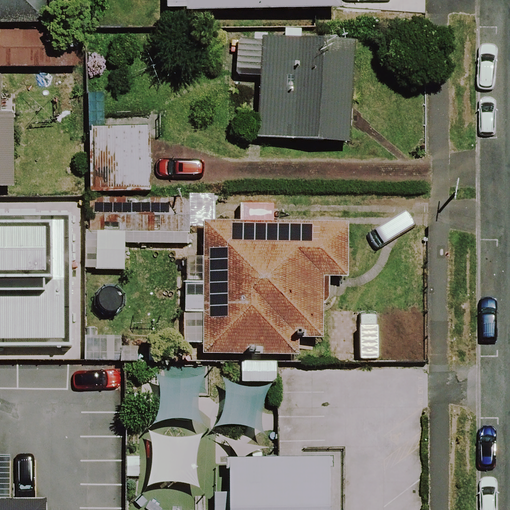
[(0,0),(0,26),(48,27),(48,0),(0,0)]
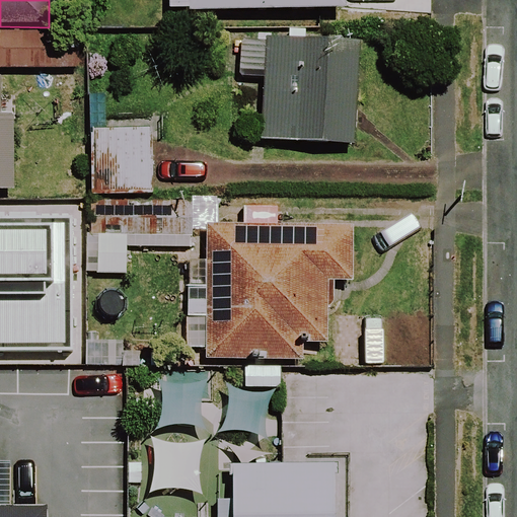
[(173,0),(174,10),(193,10),(193,15),(348,13),(347,0),(173,0)]
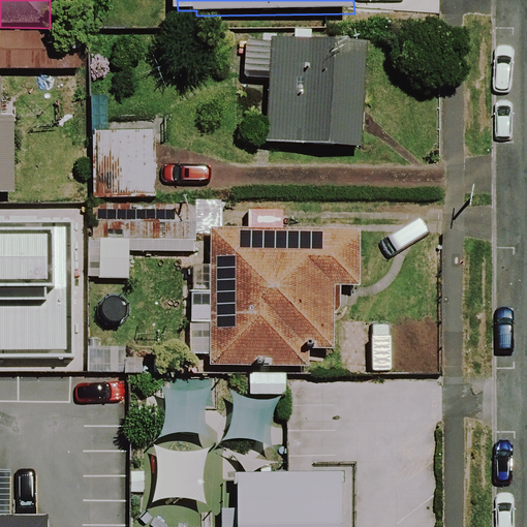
[(265,140),(361,146),(366,39),(271,34),(270,39),(247,38),(245,74),(268,75),(265,140)]
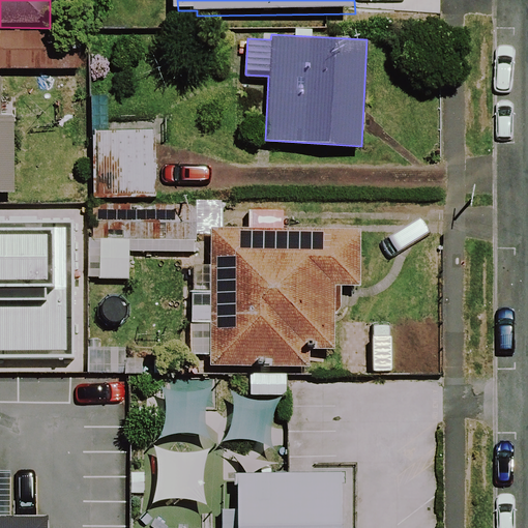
[(0,38),(0,70),(62,71),(62,39),(0,38)]
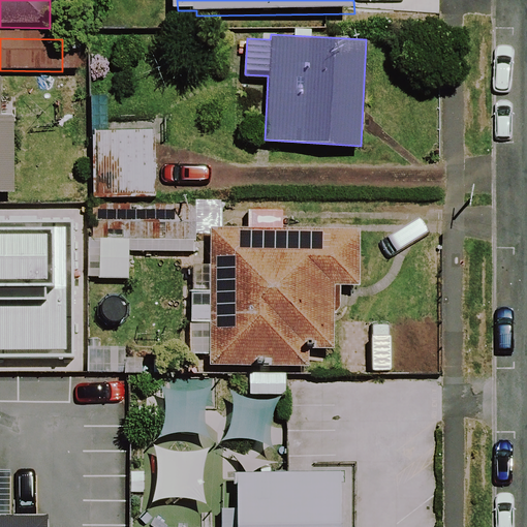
[(2,119),(2,81),(0,81),(0,197),(16,198),(16,119),(2,119)]
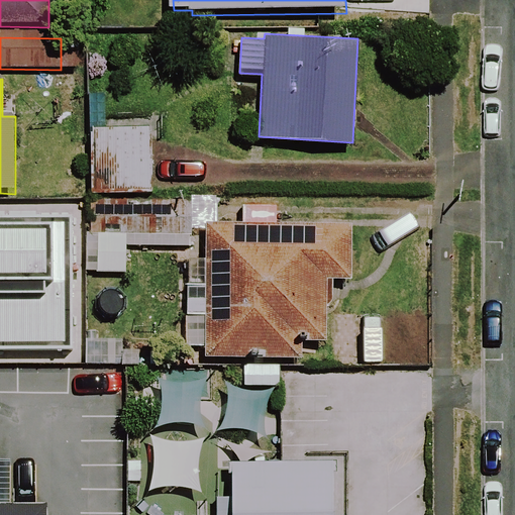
[(91,193),(149,192),(149,127),(91,127),(91,193)]
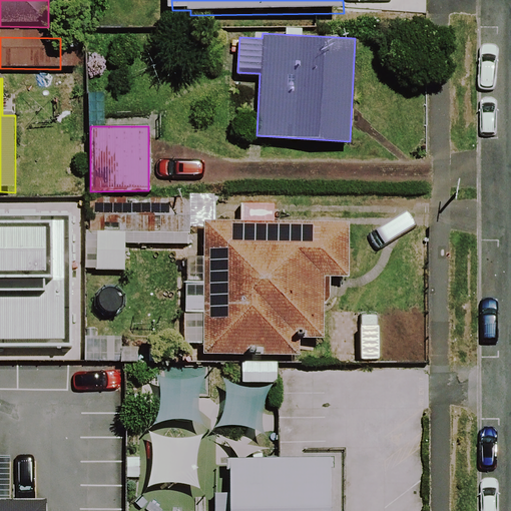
[(90,228),(188,229),(188,197),(90,196),(90,228)]
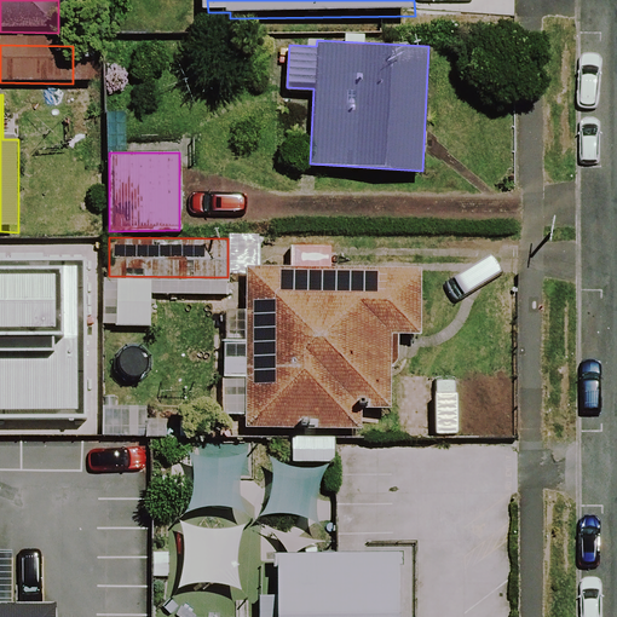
[(82,257),(0,257),(0,415),(84,415),(82,257)]
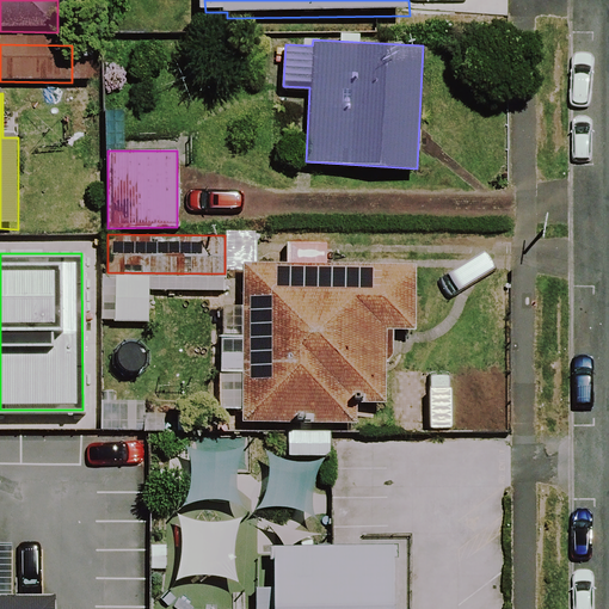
[(412,328),(413,263),(241,260),(240,422),(354,423),(354,401),(383,401),(383,328),(412,328)]
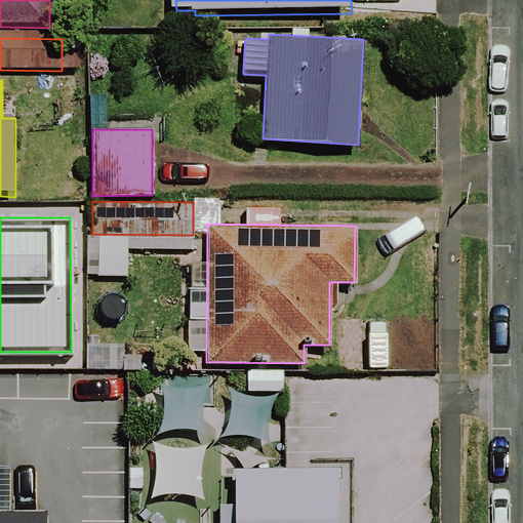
[(0,522),(47,522),(47,511),(8,511),(9,466),(0,465),(0,522)]
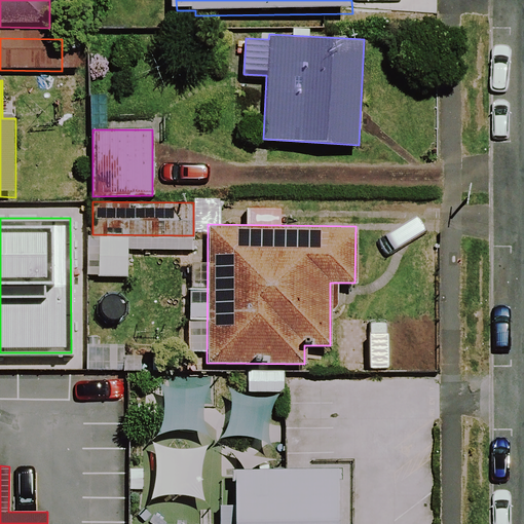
[(219,504),(218,523),(351,523),(352,523),(337,523),(337,469),(233,469),(233,504),(219,504)]
